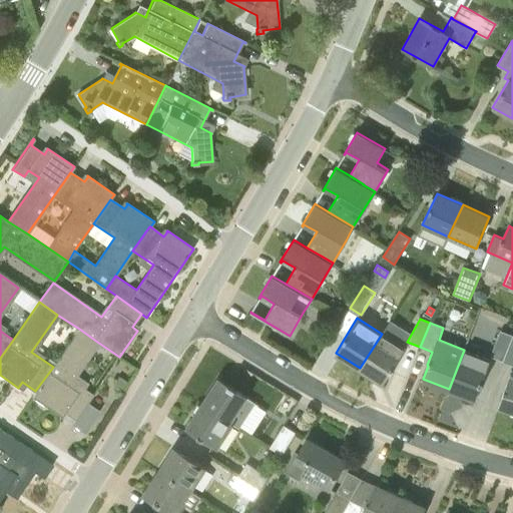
[(71,379),(97,342),(79,329),(53,367),(35,391),(32,397),(58,415),(62,410),(75,419),(71,424),(72,425),(94,394),(71,379)]
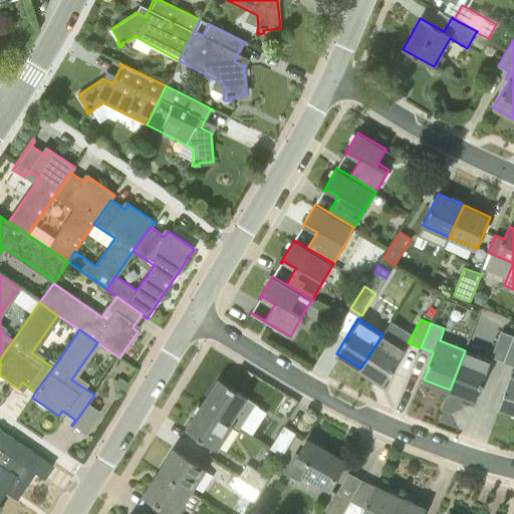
[(513,335),(501,331),(492,355),(503,360),(513,335)]
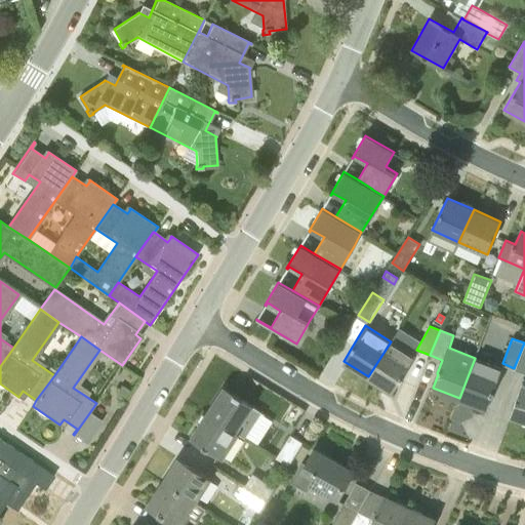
[(415,358),(391,341),(368,376),(392,392),(400,379),(401,380),(415,358)]
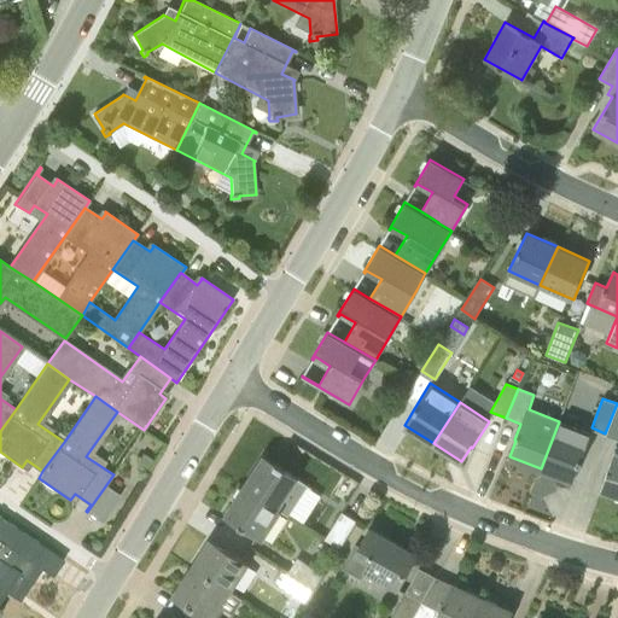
[(617,403),(605,433),(617,438),(617,403)]
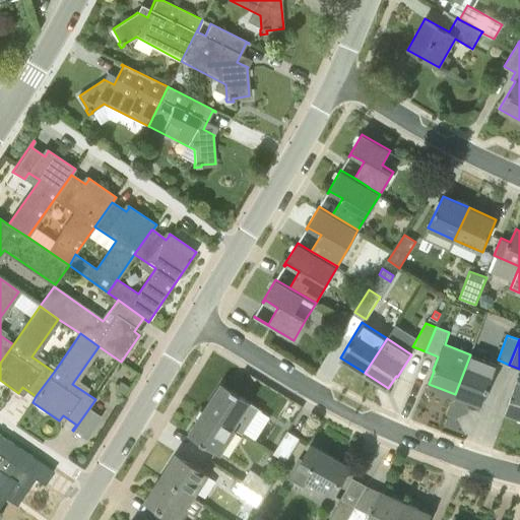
[(498,365),(470,354),(455,394),(481,404),(486,391),(488,391),(498,365)]
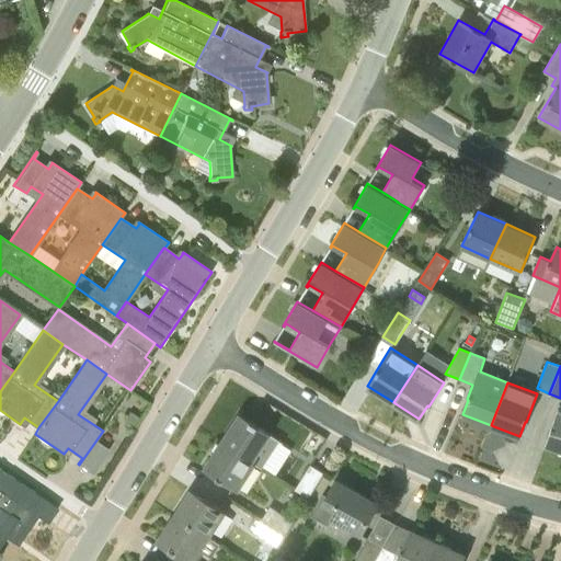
[(560,410),(559,410),(545,445),(560,450),(560,410)]
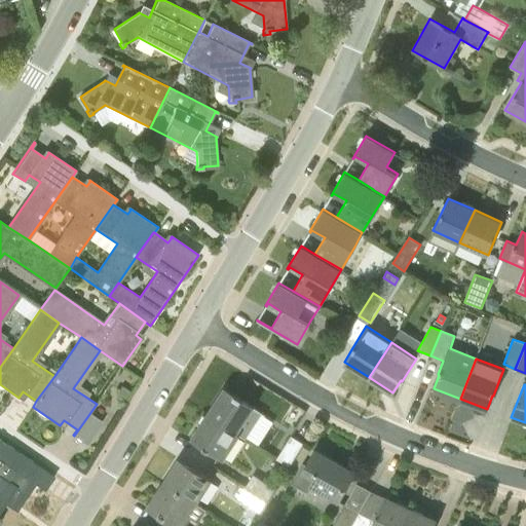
[(237,434),(246,439),(262,413),(240,399),(241,398),(235,393),(234,395),(225,388),(208,415),(237,434)]
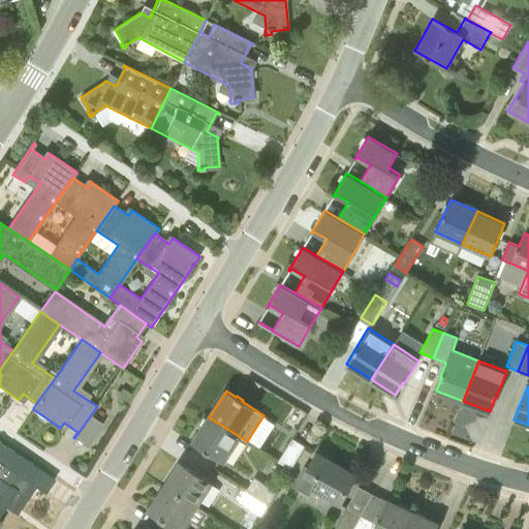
[(223,461),(239,436),(209,417),(193,441),(205,448),(204,449),(209,453),(210,452),(223,461)]
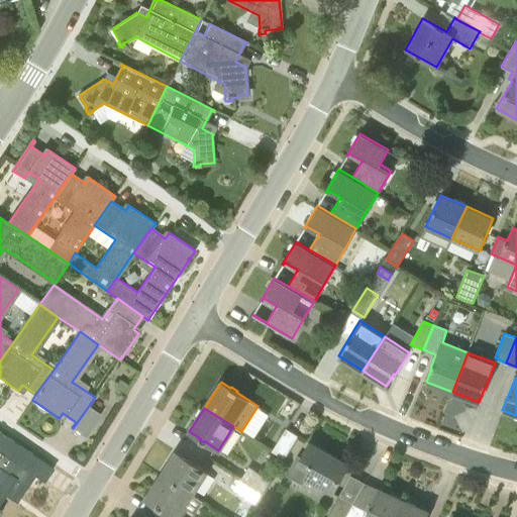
[(298,435),(286,427),(272,450),(284,457),(298,435)]
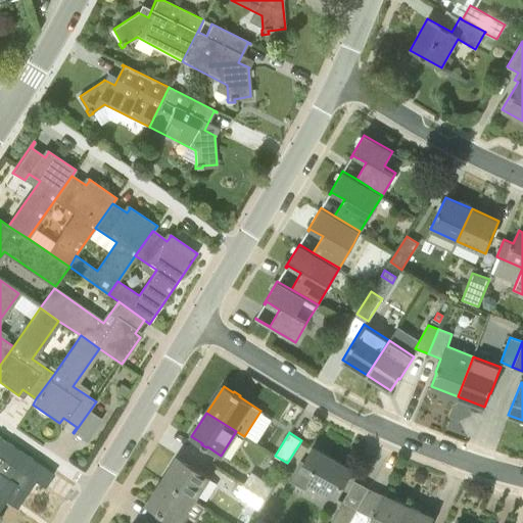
[(0,454),(0,457),(3,460),(0,465),(0,507),(8,495),(12,498),(12,500),(13,501),(30,477),(24,473),(33,460),(8,442),(0,454)]
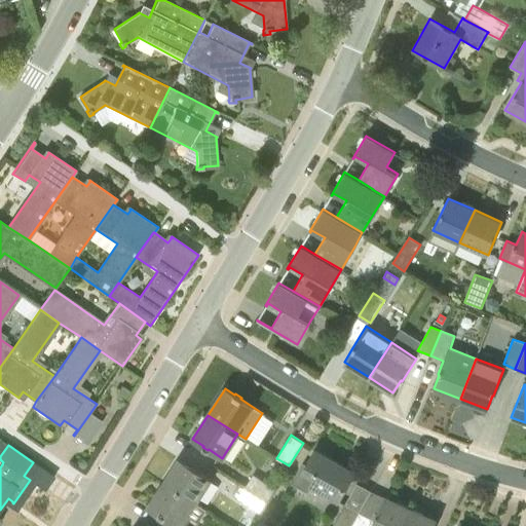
[(338,501),(354,472),(314,450),(304,466),(316,474),(310,485),(338,501)]
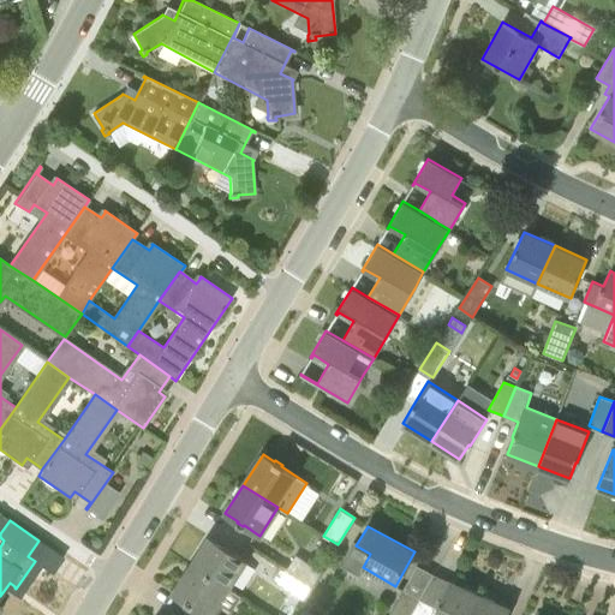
[(191,565),(227,587),(245,560),(210,536),(191,565)]
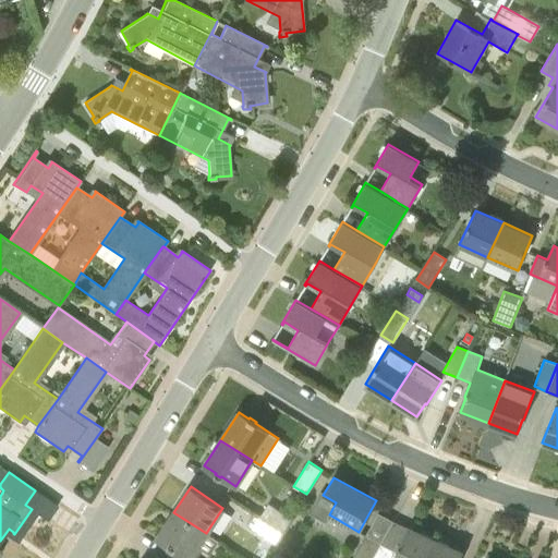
[(261,514),(284,530),(292,518),(268,502),(261,514)]
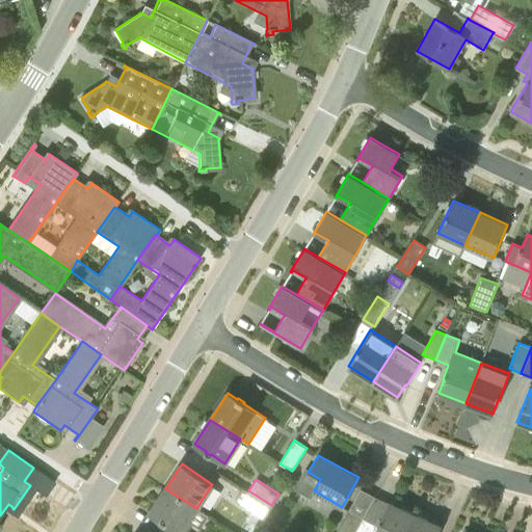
[(271,505),(248,490),(243,487),(235,500),(263,519),(271,505)]
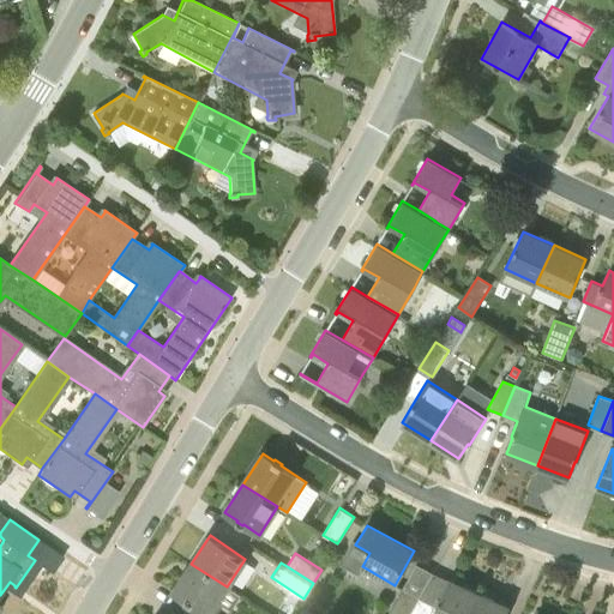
[(205,613),(209,613),(210,613),(211,613),(217,613),(223,605),(218,601),(227,587),(191,564),(173,591),(205,613)]
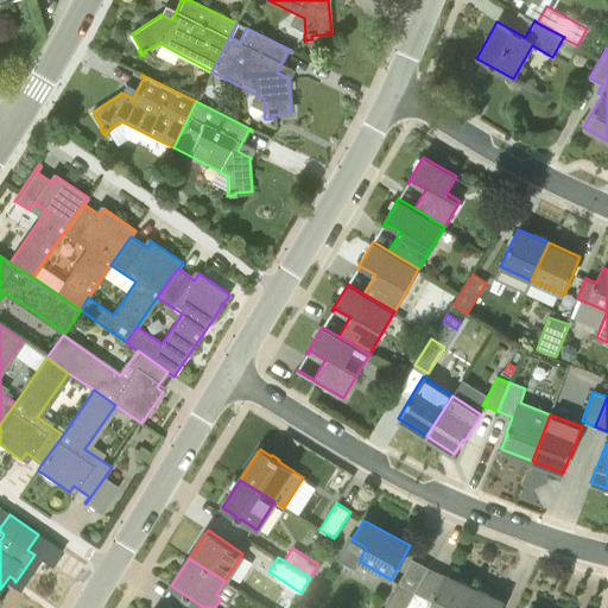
[(444,574),(431,601),(415,593),(406,607),(463,607),(474,587),(444,574)]
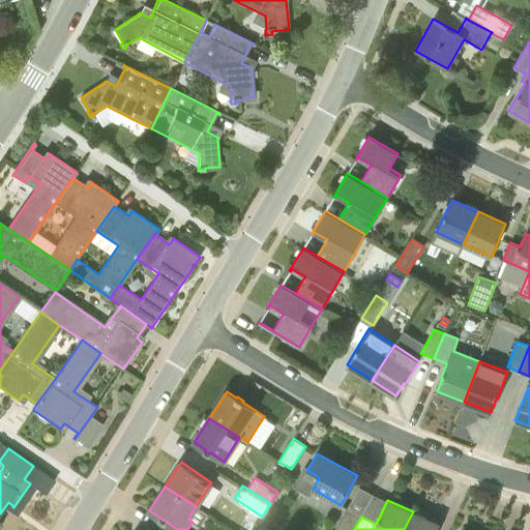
[(354,529),(361,517),(347,508),(335,529),(354,529)]
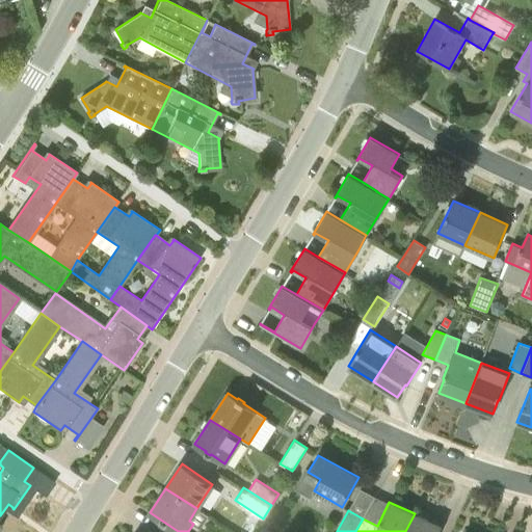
[(439,531),(442,526),(415,513),(405,531),(439,531)]
